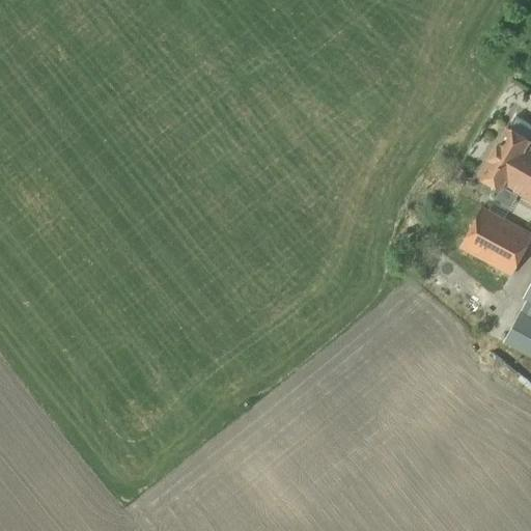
[(508,129),(479,176),(501,189),(502,186),(513,166),(525,171),(530,162),(530,163),(530,142),(529,141),(530,136),(530,124),(515,115),(508,129)]
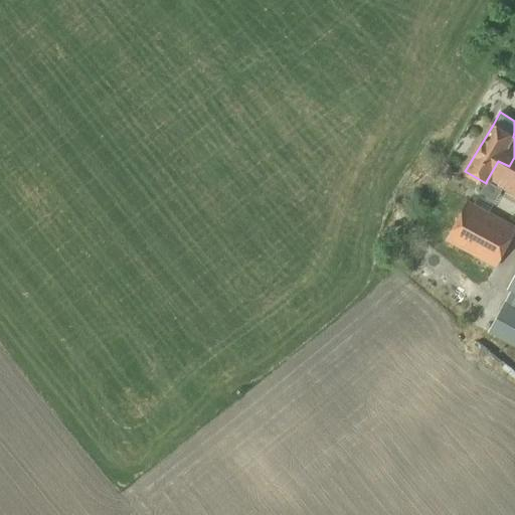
[(514,158),(514,157),(509,166),(498,161),(487,180),(514,195),(514,158)]
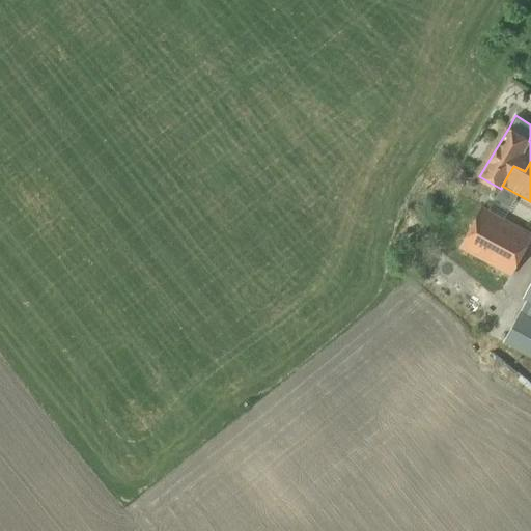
[(511,275),(530,239),(530,233),(500,217),(487,211),(482,207),(460,247),(511,275)]
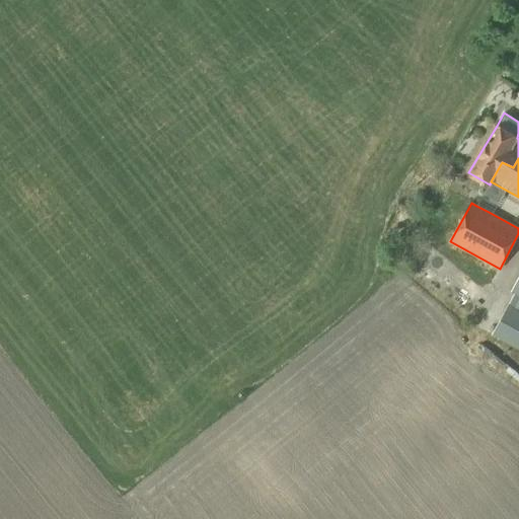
[(518,350),(518,277),(510,293),(514,295),(492,336),(518,350)]
